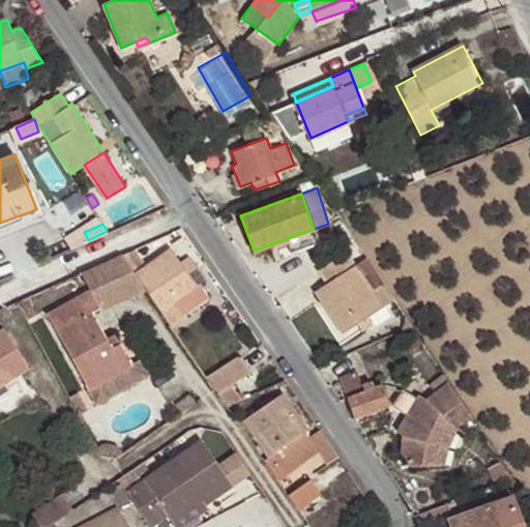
[(171,325),(209,296),(200,283),(196,285),(181,261),(173,249),(148,265),(135,249),(121,255),(171,325)]
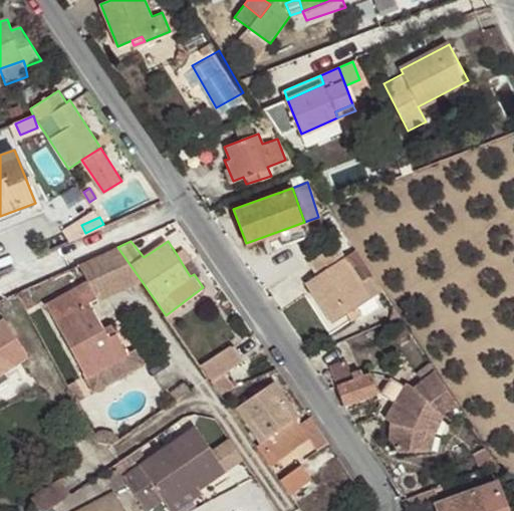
[(382,290),(371,272),(359,280),(336,243),(309,261),(317,273),(307,281),(333,320),(347,312),(357,306),(382,290)]
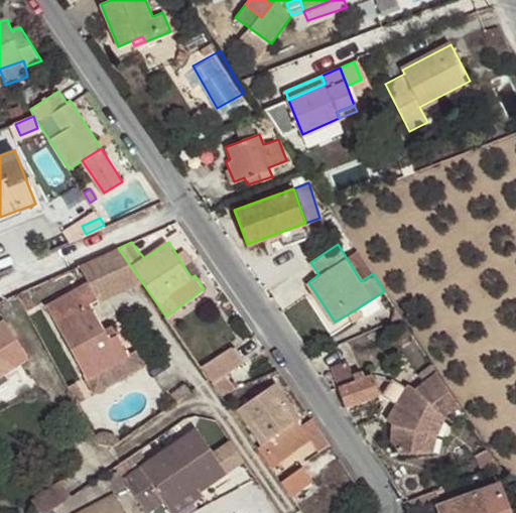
[(190,277),(195,275),(201,272),(183,249),(176,254),(190,277)]
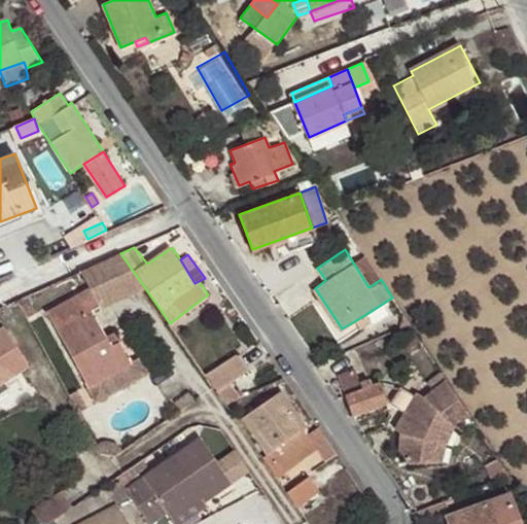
[(111,346),(105,337),(91,309),(98,304),(90,288),(47,310),(89,385),(130,361),(120,342),(111,346)]
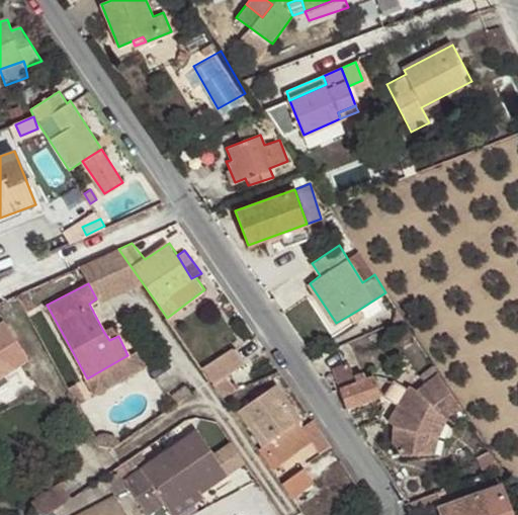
[(360,309),(350,315),(354,322),(364,315),(360,309)]
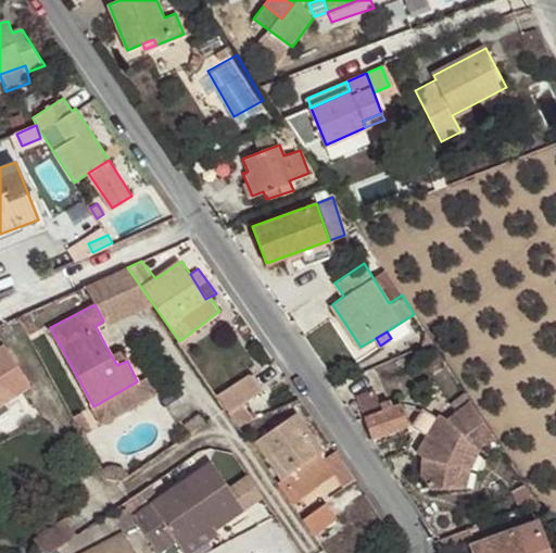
[(0,404),(3,403),(28,387),(3,347),(0,349),(0,404)]
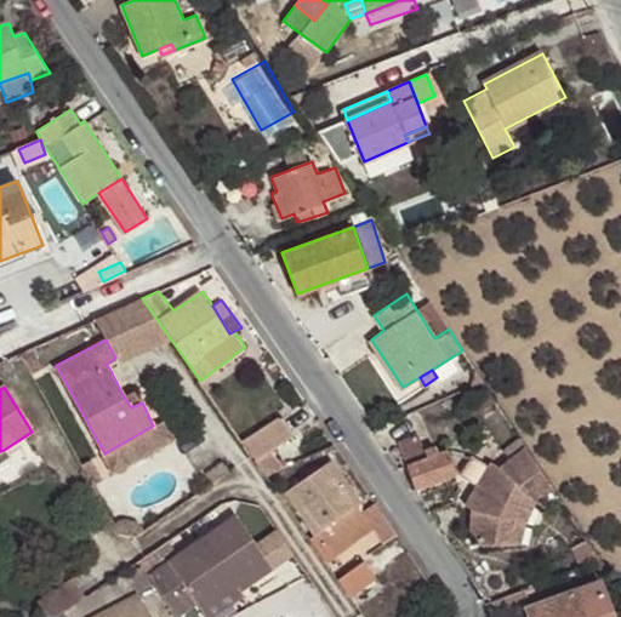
[(136,390),(124,396),(131,407),(142,403),(136,390)]
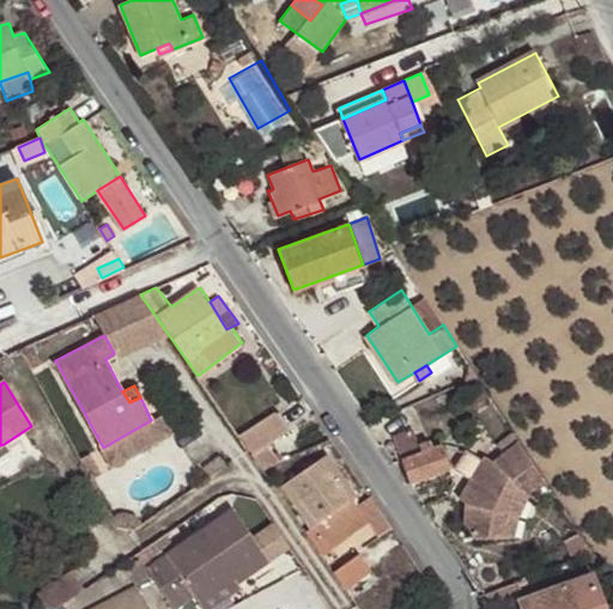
[(289,430),(277,412),(243,436),(254,451),(289,430)]
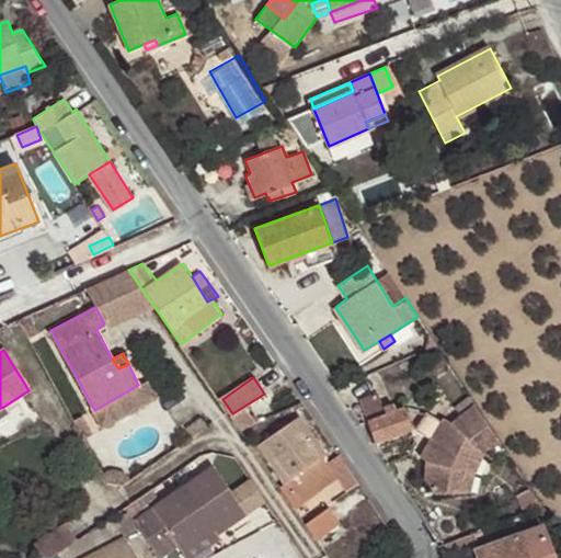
[(361,396),(375,440),(412,428),(404,407),(398,409),(396,402),(382,407),(377,390),(361,396)]
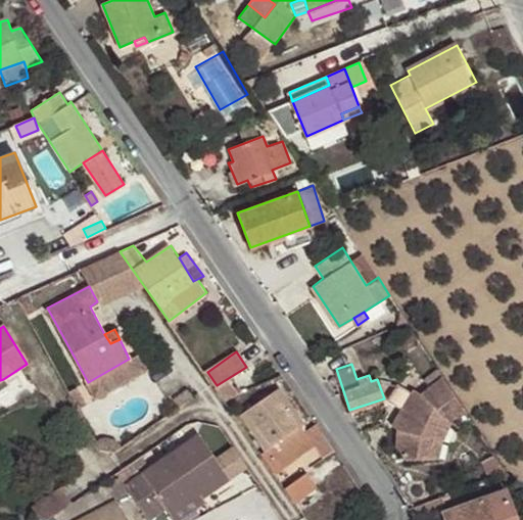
[(407,458),(426,458),(426,434),(438,408),(457,395),(440,372),(415,392),(410,387),(408,391),(399,388),(392,405),(400,408),(391,429),(398,430),(394,448),(407,458)]
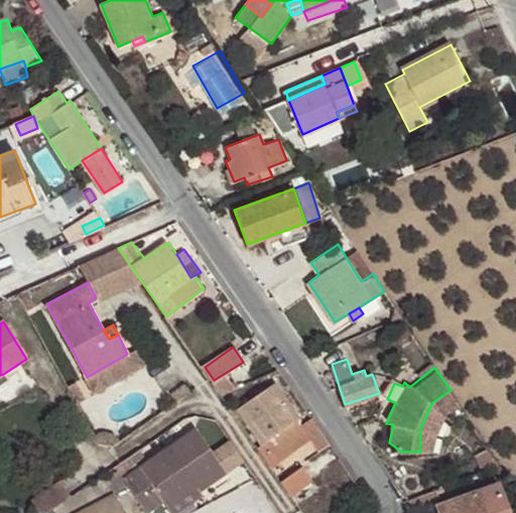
[(0,389),(9,384),(3,374),(0,375),(0,389)]
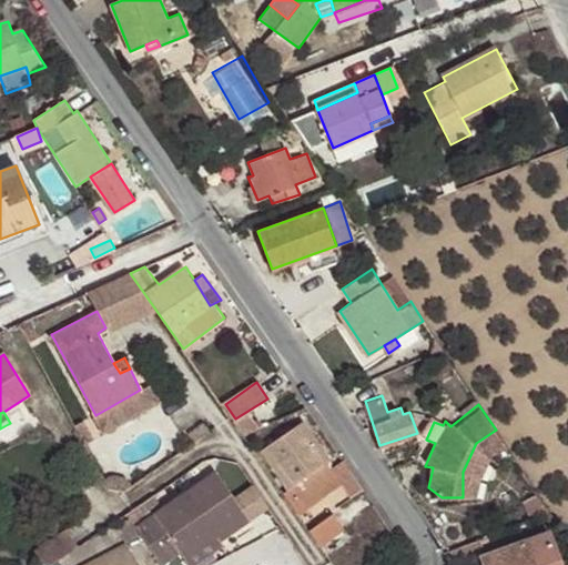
[(417,433),(426,440),(434,422),(416,414),(409,412),(417,433)]
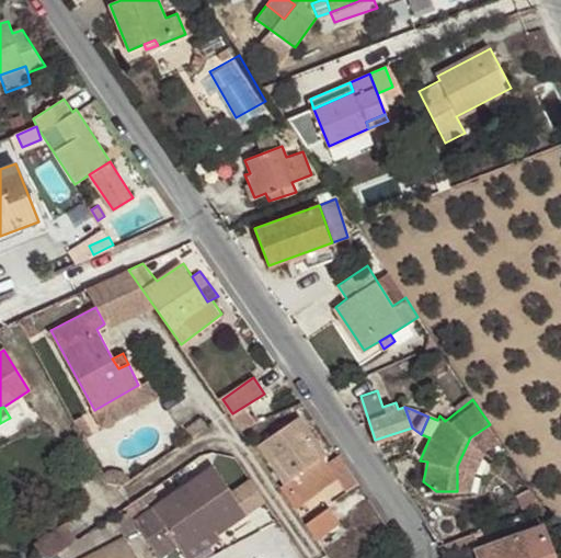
[(289,480),(301,499),(335,475),(322,457),(328,453),(300,416),(258,445),(283,482),(289,480)]
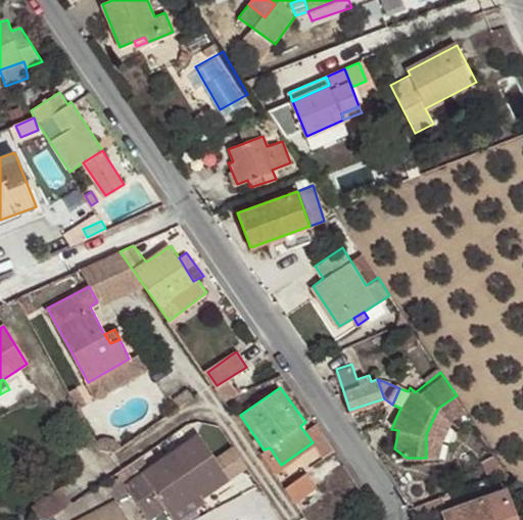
[(426,434),(426,458),(439,458),(439,437),(447,418),(464,407),(457,395),(438,408),(426,434)]
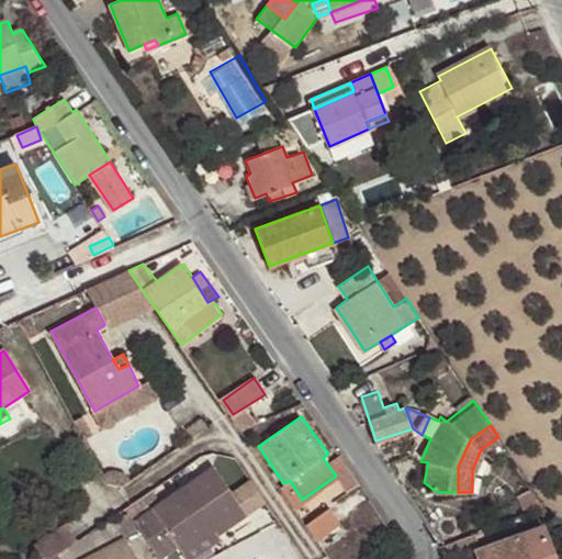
[(134,521),(159,558),(179,546),(183,554),(216,532),(217,534),(247,514),(214,466),(142,516),(134,521)]
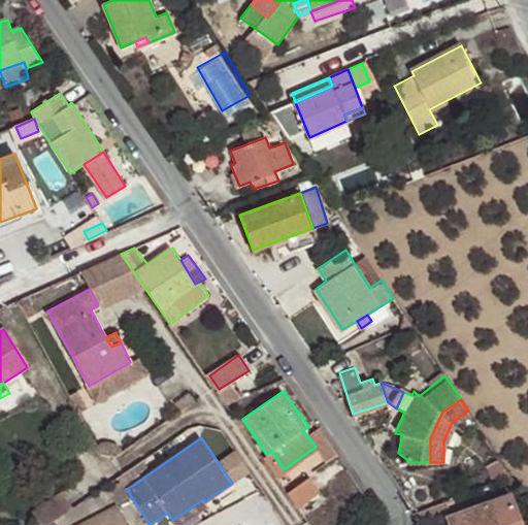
[(275,474),(284,469),(272,452),(266,454),(263,457),(275,474)]
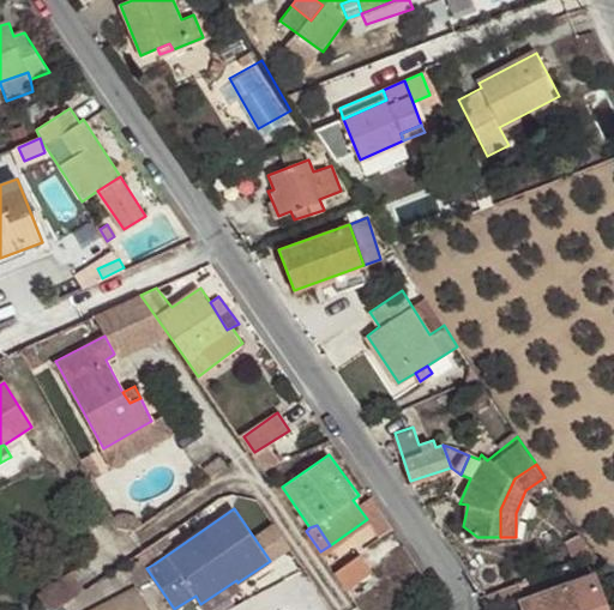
[(145,549),(137,554),(146,568),(155,563),(145,549)]
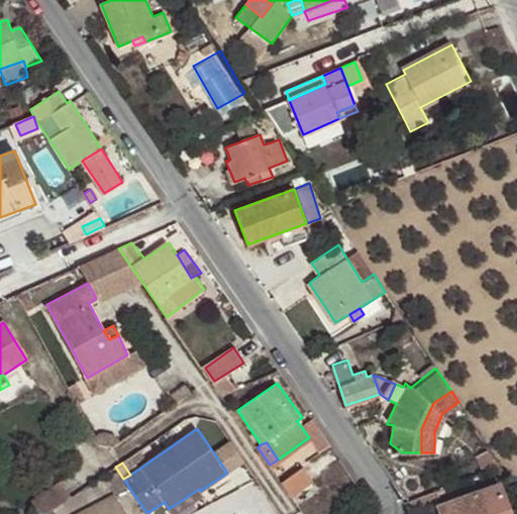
[(281,482),(292,496),(314,482),(303,466),(281,482)]
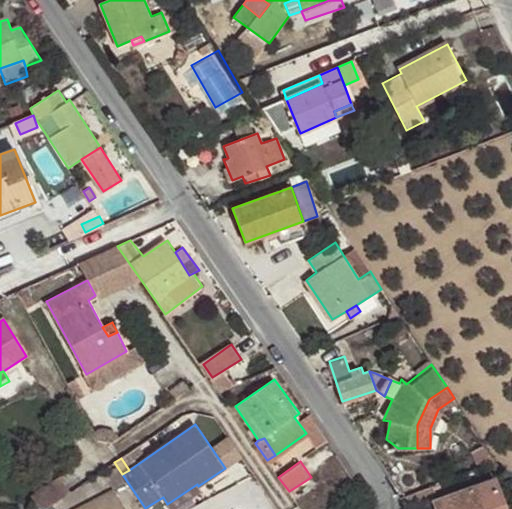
[(61,476),(32,491),(40,507),(69,491),(61,476)]
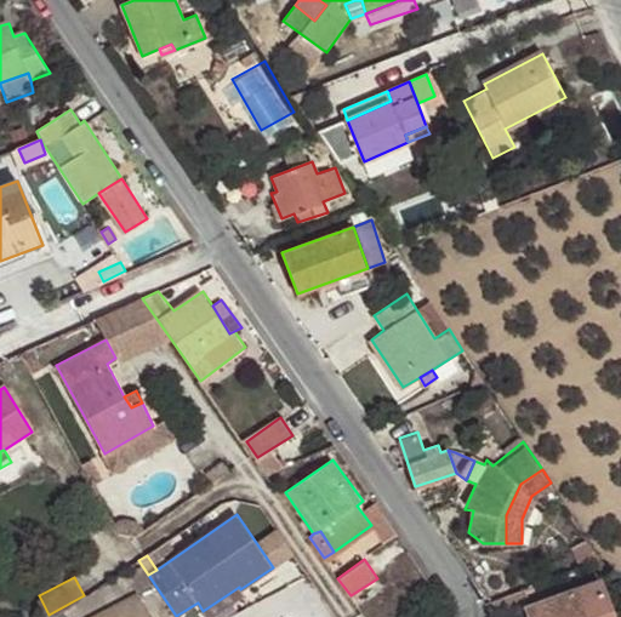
[(489,600),(499,616),(524,607),(528,616),(614,616),(602,580),(531,604),(525,587),(489,600)]
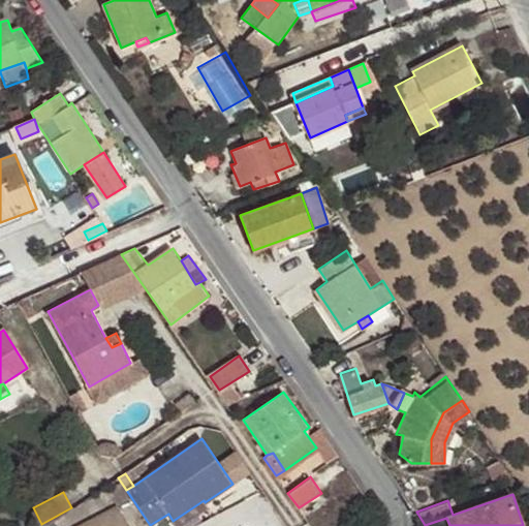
[(180,525),(209,507),(205,502),(204,500),(173,521),(177,525),(180,525)]
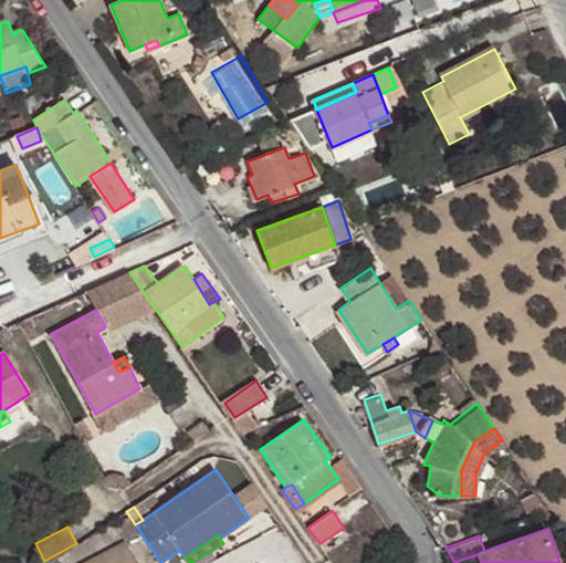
[(136,562),(126,542),(86,562),(136,562)]
